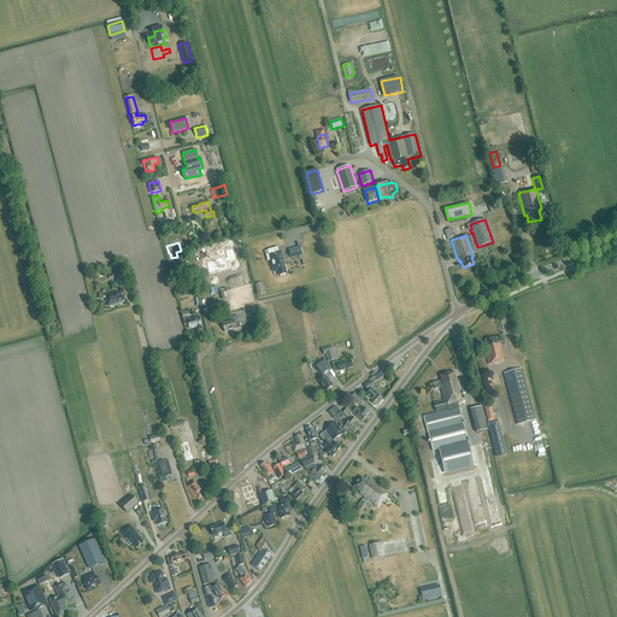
[(207,268),(207,269),(209,271),(218,269),(219,270),(227,269),(224,262),(235,259),(233,250),(225,251),(227,258),(224,259),(223,257),(216,259),(216,260),(206,263),(207,268)]
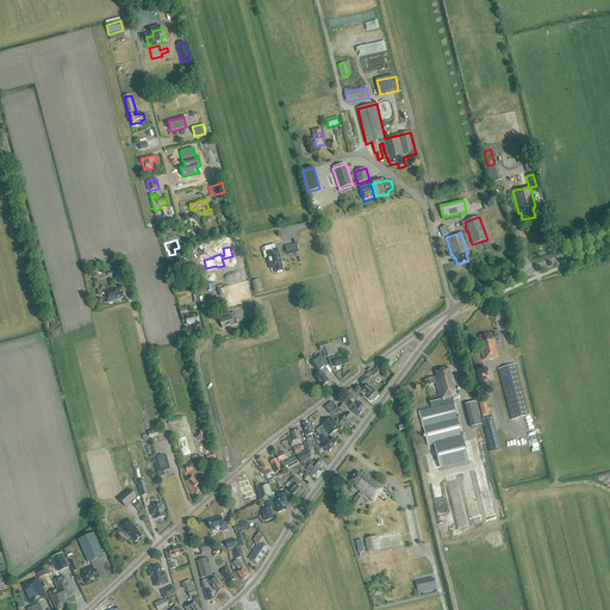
[(284,271),(280,260),(279,261),(279,257),(280,257),(279,254),(267,256),(271,269),(274,268),(275,273),(284,271)]
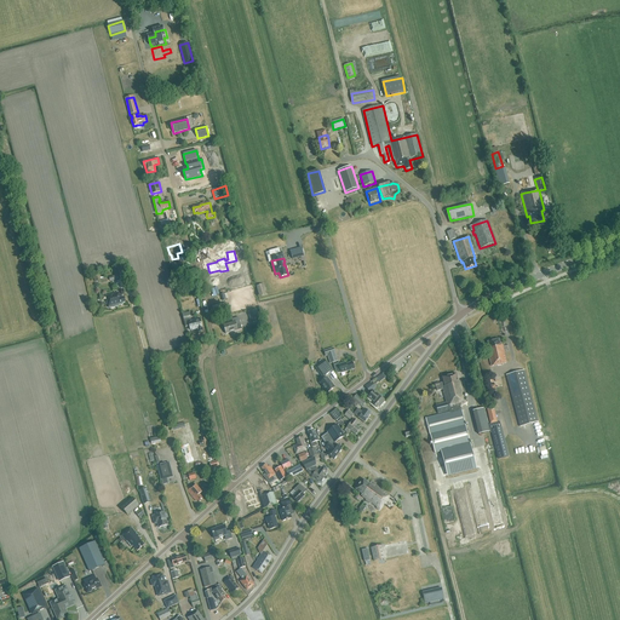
[(124,297),(120,298),(118,293),(105,297),(109,309),(122,305),(122,303),(125,303),(124,297)]
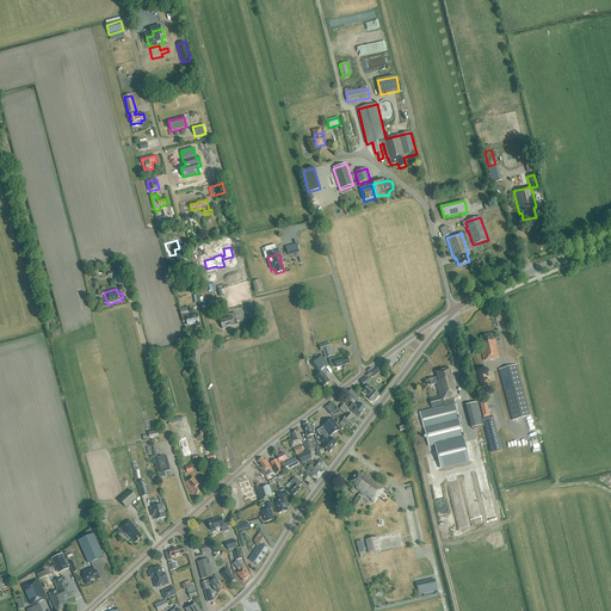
[(257,316),(253,304),(245,307),(248,319),(257,316)]
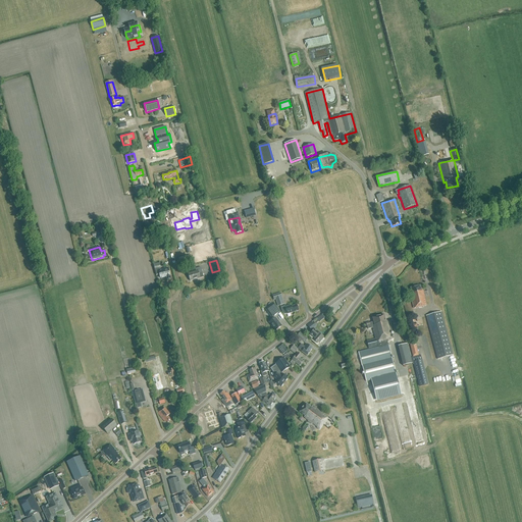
[(154,270),(156,275),(159,274),(160,278),(166,276),(166,277),(167,279),(171,278),(170,276),(168,268),(160,270),(159,269),(160,269),(158,263),(153,264),(155,270),(154,270)]
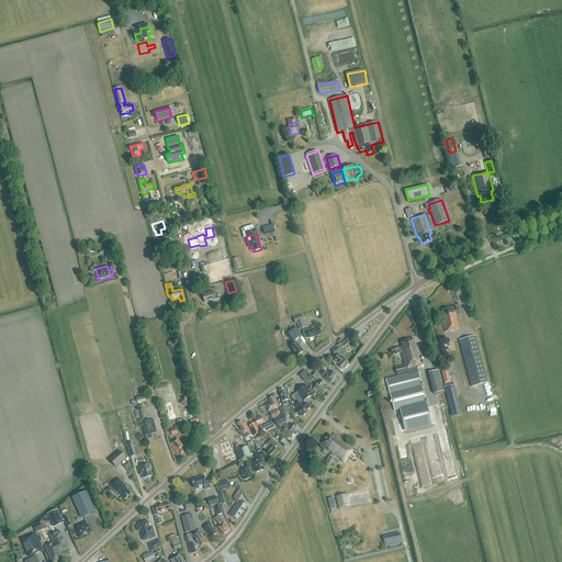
[(218,299),(217,295),(216,289),(211,290),(211,293),(202,295),(204,303),(215,300),(218,299)]
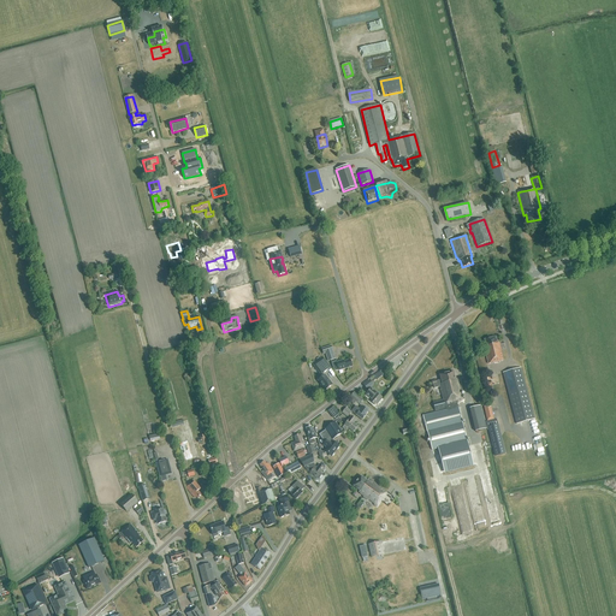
[(484,348),(486,360),(487,365),(503,361),(498,344),(497,344),(496,337),(484,341),(486,347),(484,348)]
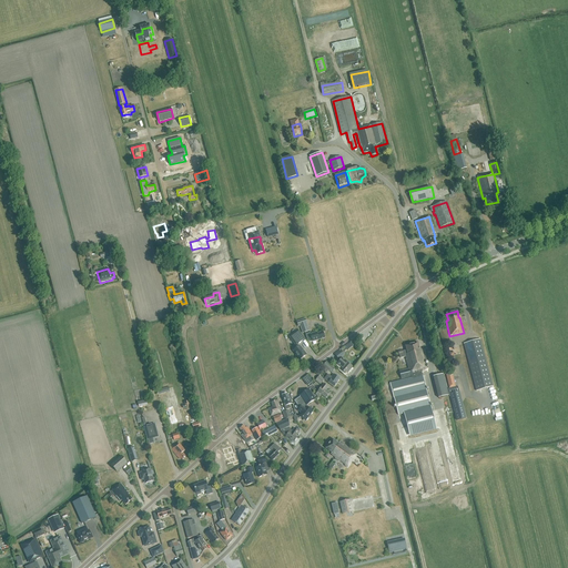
[(301,326),(303,333),(308,331),(305,318),(296,322),(298,326),(301,326)]
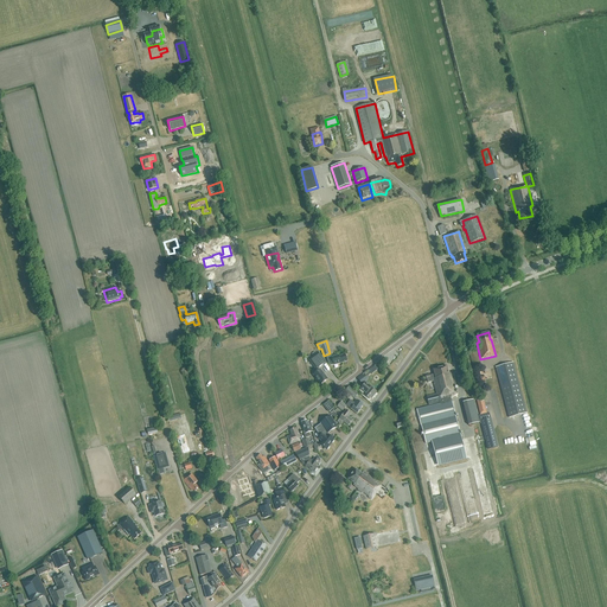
[(315,370),(326,363),(318,352),(308,359),(315,370)]
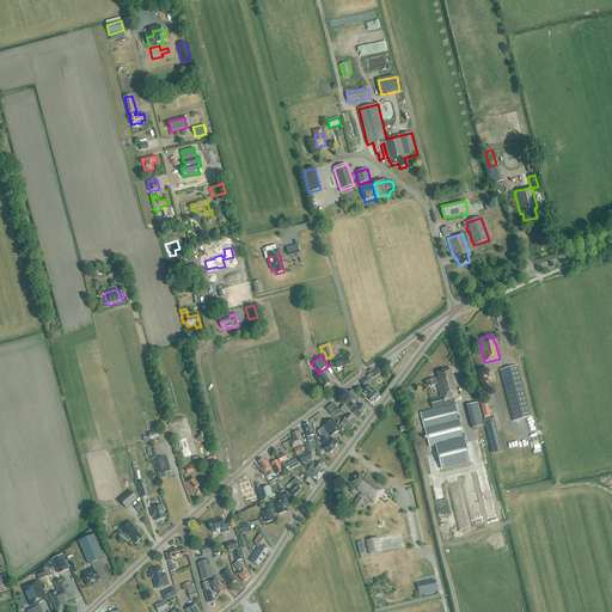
[(348,357),(342,360),(342,359),(337,360),(335,361),(335,359),(330,360),(331,367),(332,367),(332,368),(334,368),(335,369),(335,368),(349,365),(348,357)]
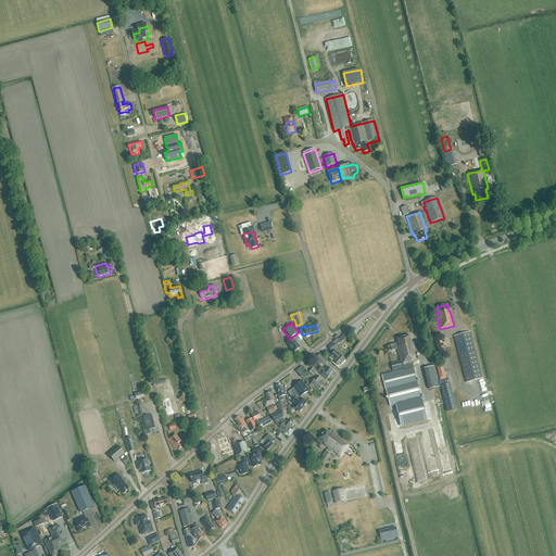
[(465,383),(481,379),(470,332),(454,337),(465,383)]
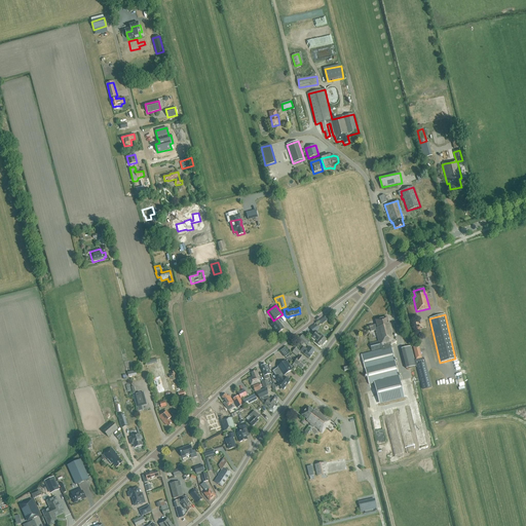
[(379,403),(404,397),(395,362),(391,348),(389,342),(395,341),(392,335),(396,334),(395,328),(391,328),(390,325),(388,325),(387,317),(375,321),(376,325),(372,326),(369,327),(369,329),(370,329),(371,332),(375,331),(378,342),(370,344),(372,351),(380,349),(381,351),(361,357),(364,369),(365,369),(368,384),(374,383),(379,403)]
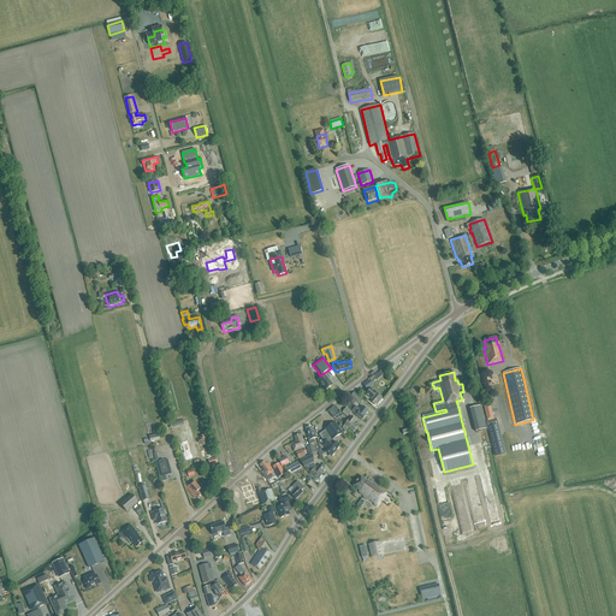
[(325,375),(318,380),(325,391),(332,385),(325,375)]
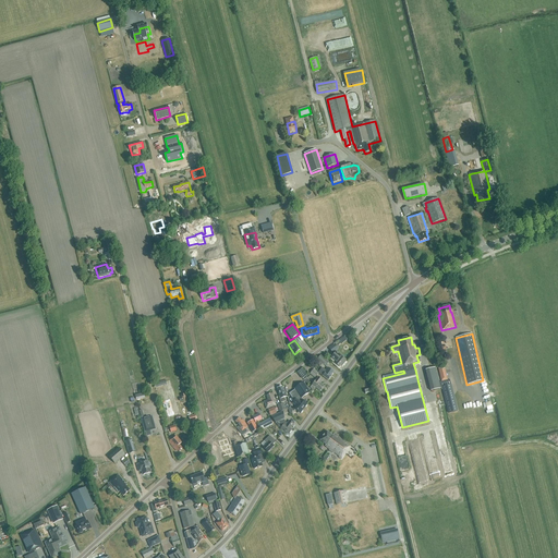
[(341,365),(342,366),(347,361),(339,354),(340,353),(337,351),(331,358),(336,362),(335,363),(339,367),(341,365)]
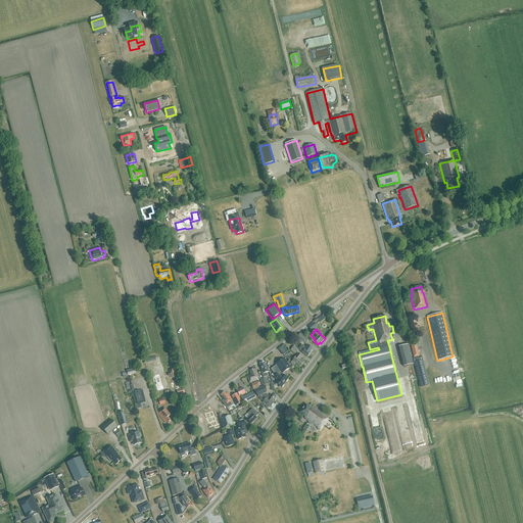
[(308,339),(300,333),(297,337),(305,343),(308,339)]
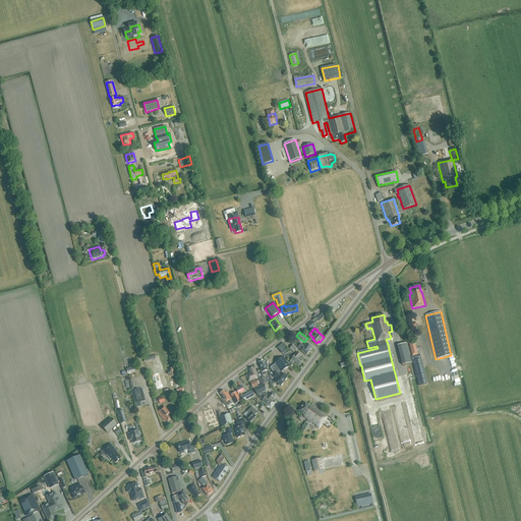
[(308,351),(311,348),(305,343),(303,346),(300,343),(297,348),(306,355),(309,351),(308,351)]
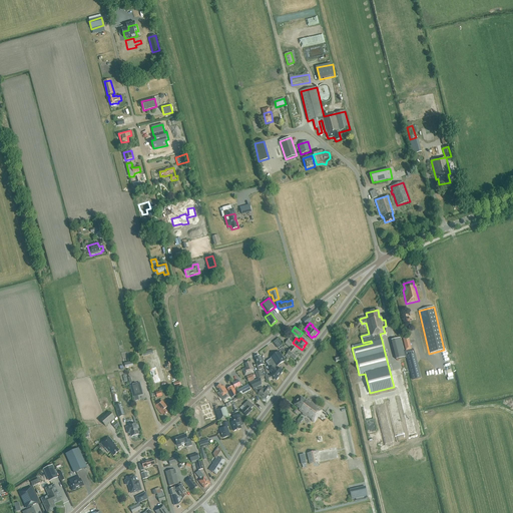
[(405,358),(400,339),(391,341),(396,360),(405,358)]
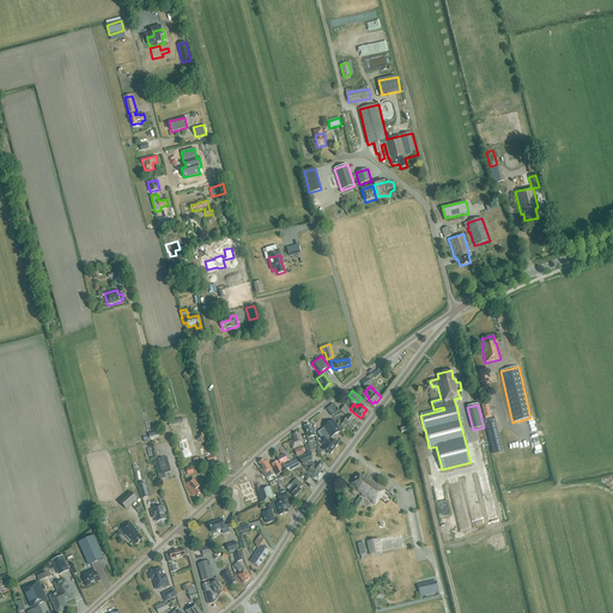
[(349,414),(347,417),(343,424),(345,425),(346,425),(352,430),(356,424),(352,422),(354,418),(349,414)]
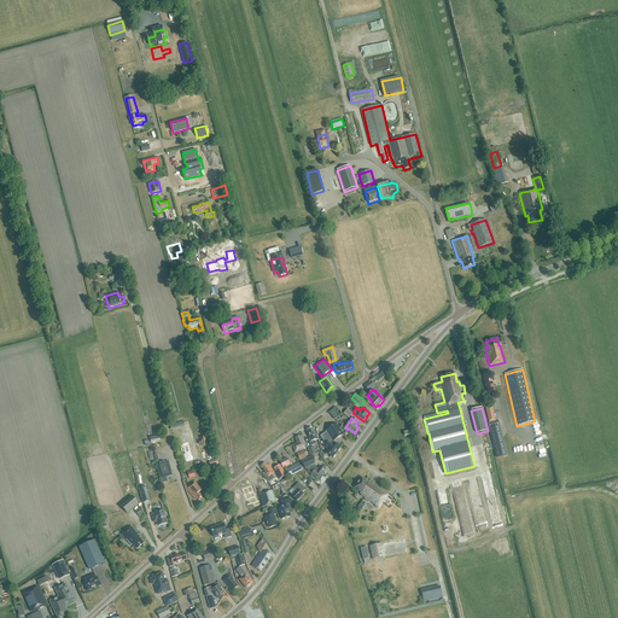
[(333,443),(336,441),(334,439),(343,435),(336,424),(328,430),(327,432),(320,437),(326,444),(325,447),(328,450),(326,453),(332,458),(339,448),(333,443)]
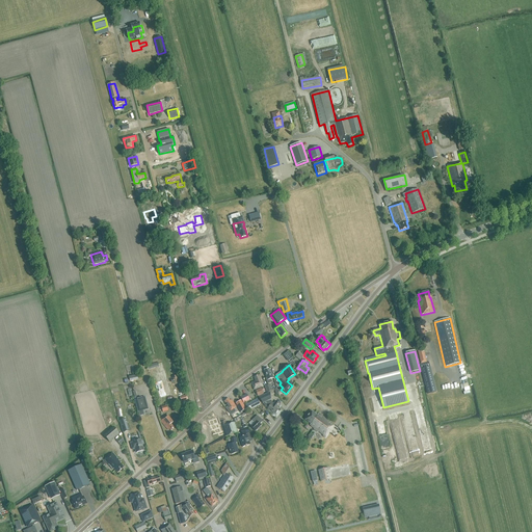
[(430,367),(422,369),(428,395),(436,392),(430,367)]
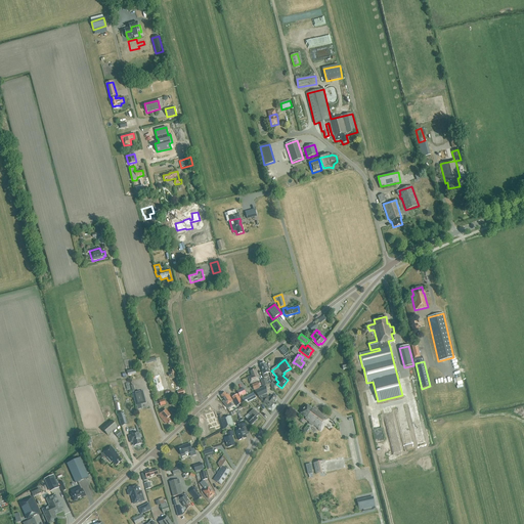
[(263,374),(264,378),(267,377),(266,374),(269,373),(266,364),(265,364),(264,363),(261,365),(264,374),(263,374)]
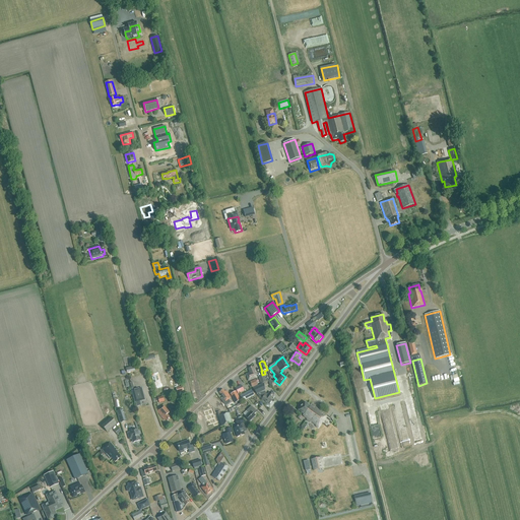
[(248,369),(250,374),(246,376),(248,381),(256,378),(255,376),(257,375),(254,367),(248,369)]
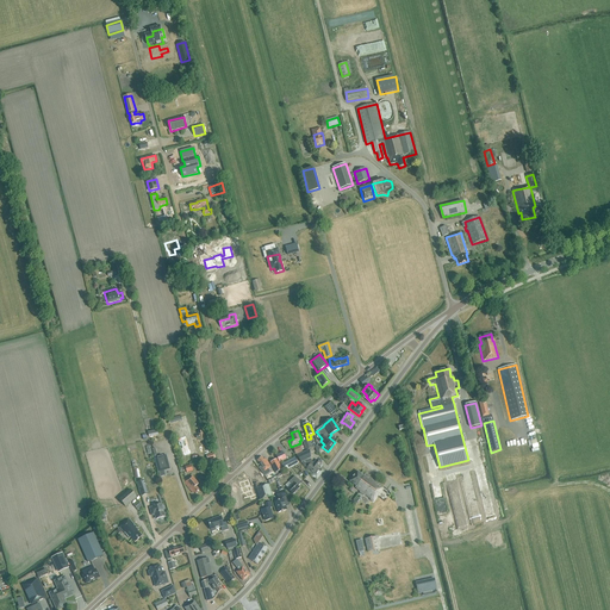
[(313,464),(309,460),(310,459),(309,450),(297,456),(302,462),(304,466),(307,468),(307,470),(310,472),(310,471),(316,474),(319,470),(317,468),(321,464),(316,460),(313,464)]
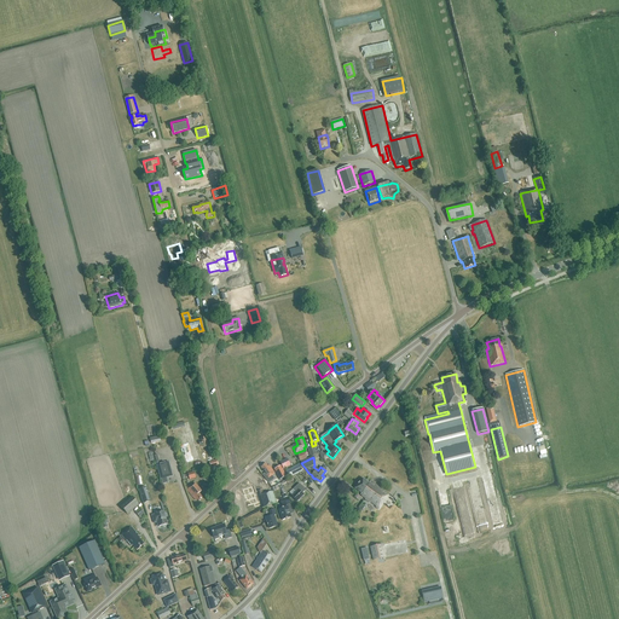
[(279,463),(283,469),(290,466),(287,458),(279,463)]
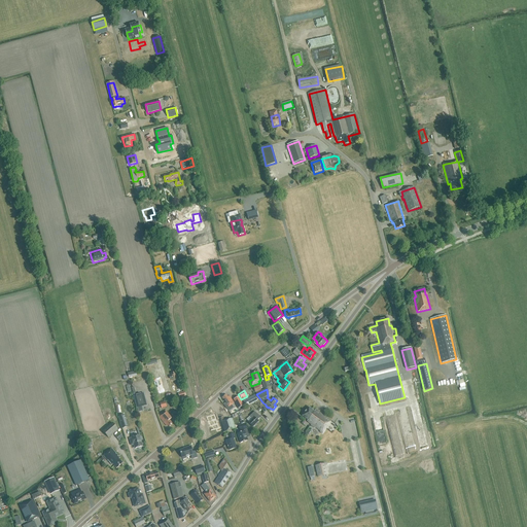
[(143,394),(134,396),(137,408),(138,413),(143,411),(142,407),(146,406),(143,394)]
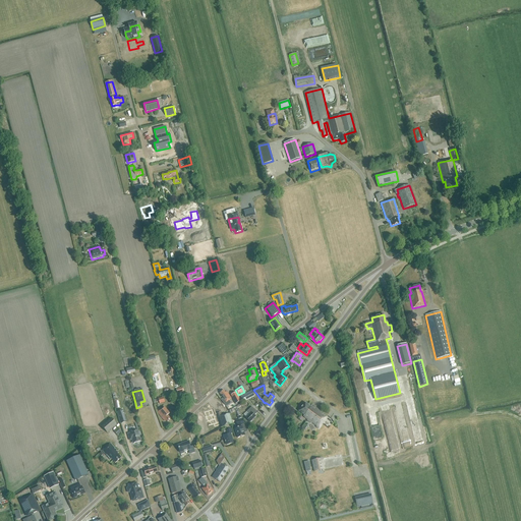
[(225,393),(224,391),(220,393),(223,398),(221,400),(226,406),(230,403),(229,400),(231,399),(227,392),(225,393)]
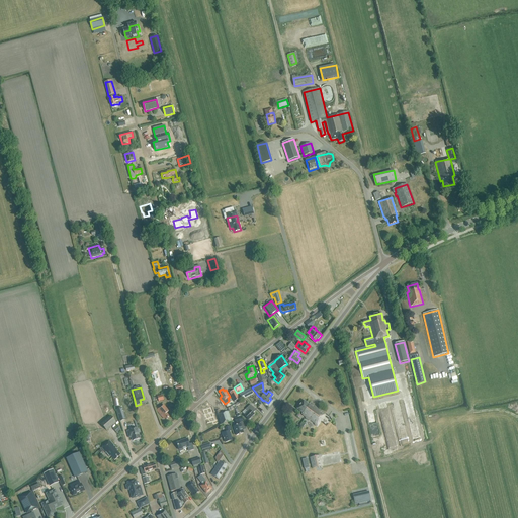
[(253,394),(251,389),(239,395),(242,400),(253,394)]
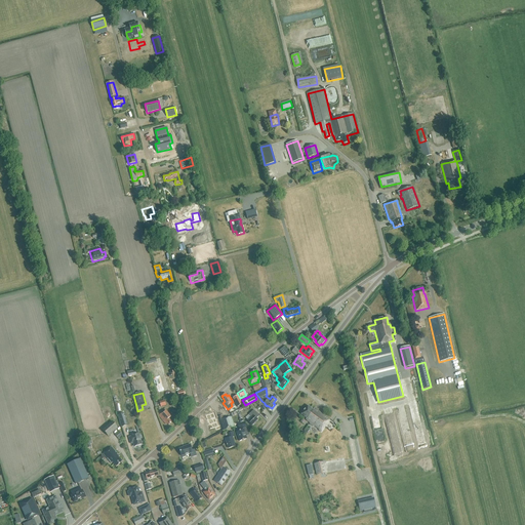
[(238,395),(233,398),(237,407),(243,404),(238,395)]
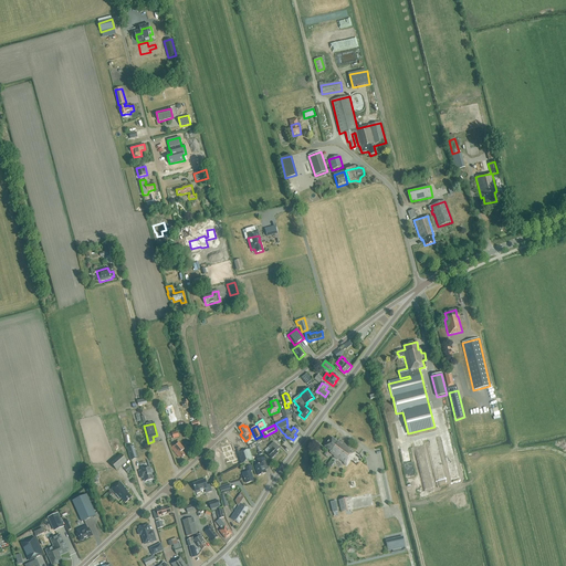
[(353,456),(356,451),(339,440),(339,441),(337,439),(336,440),(332,437),(325,447),(331,451),(329,452),(334,456),(334,457),(339,460),(339,459),(345,462),(344,463),(347,465),(354,456),(353,456)]
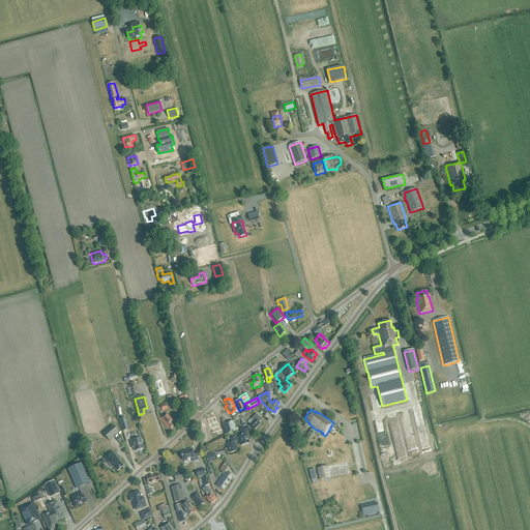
[(160,418),(169,428),(170,429),(174,425),(170,421),(172,419),(166,413),(160,418)]
